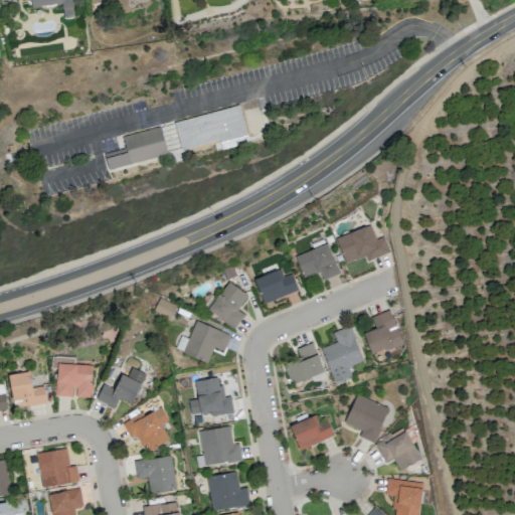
[(24,0),(31,2),(32,8),(61,3),(62,9),(64,9),(65,18),(75,17),(72,0),(24,0)]
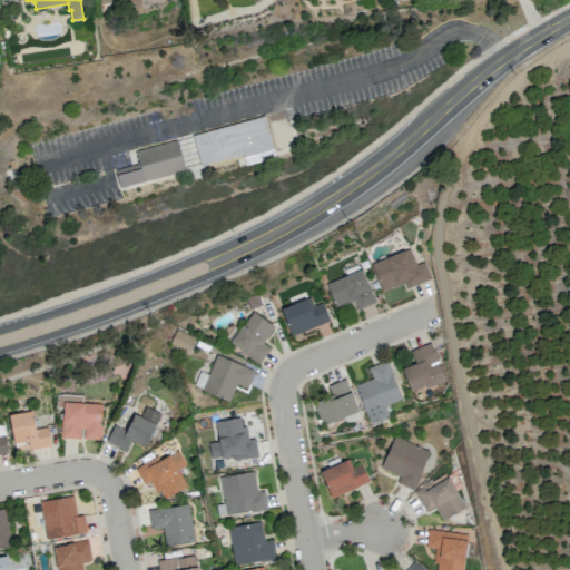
[(114,168),(118,186),(184,168),(183,166),(241,150),(244,161),(275,153),(264,111),(189,131),(192,140),(178,144),(176,136),(128,149),(131,163),(114,168)]
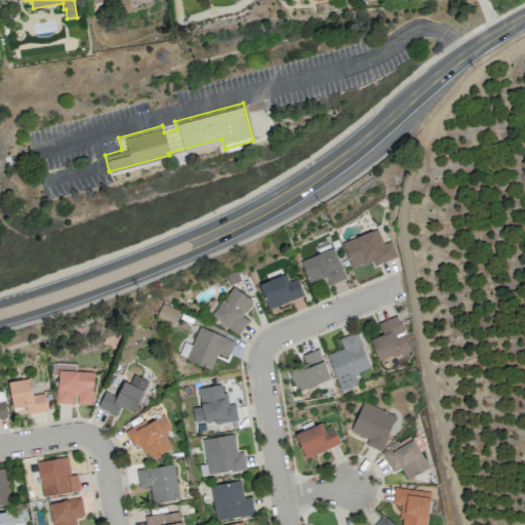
[(341,242),(352,268),(371,260),(373,266),(397,257),(391,240),(381,243),(376,229),(341,242)]
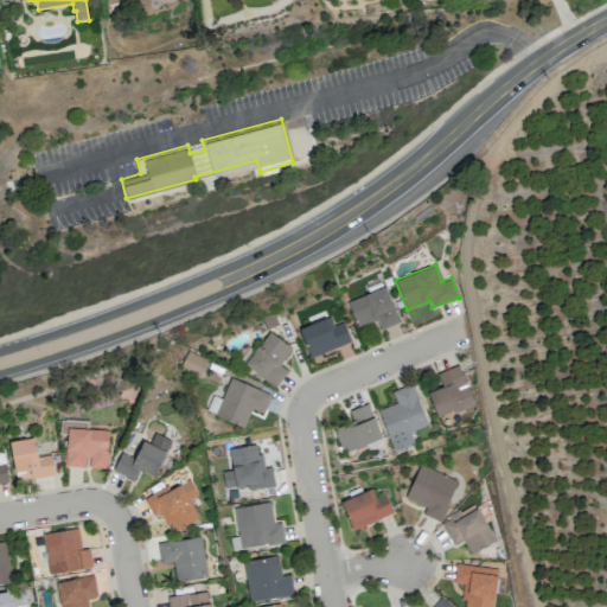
[(381,330),(400,321),(384,286),(346,304),(358,328),(376,320),(381,330)]
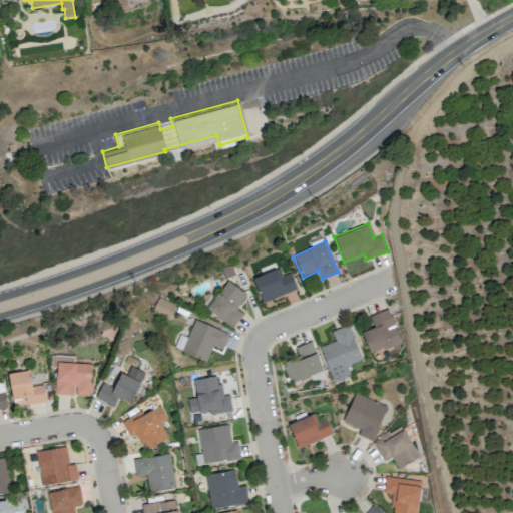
[(290,272),(283,275),(280,267),(252,278),(262,302),(296,289),(290,272)]
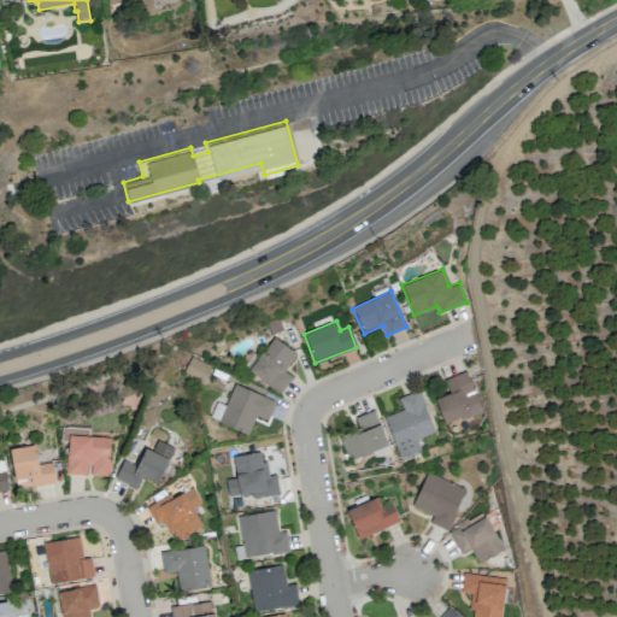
[(248,374),(281,393),(291,376),(285,372),(297,352),(270,338),(248,374)]
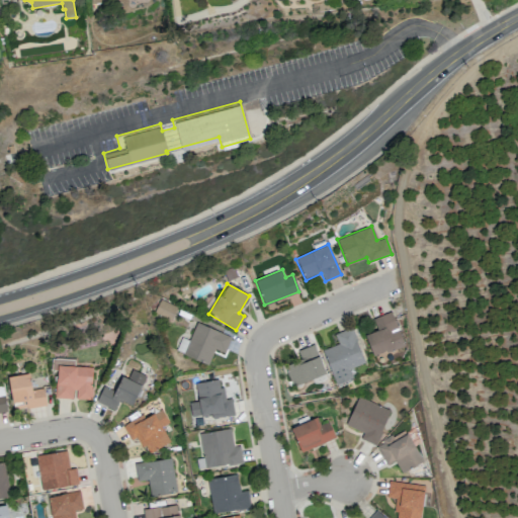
[(171,320),(177,307),(160,299),(154,313),(171,320)]
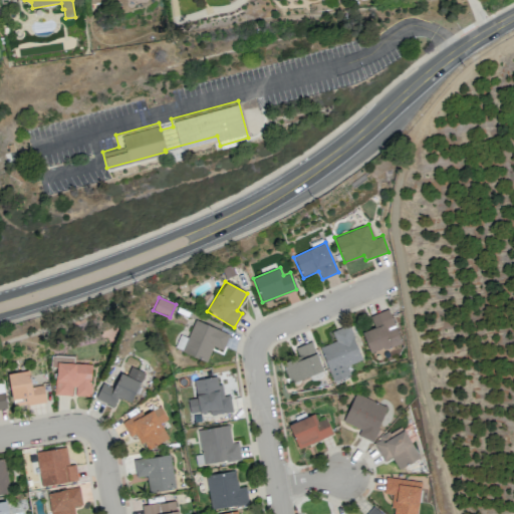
[(369,315),(374,328),(362,332),(369,353),(400,342),(389,309),(369,315)]
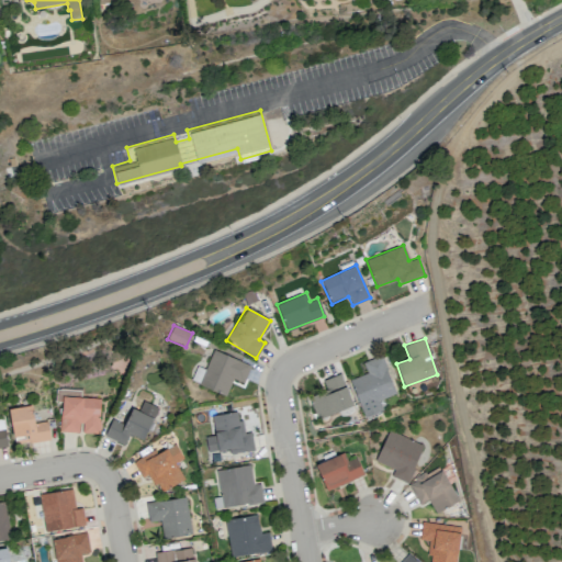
[(250,366),(213,349),(204,369),(197,366),(190,381),(225,395),(233,379),(243,382),(250,366)]
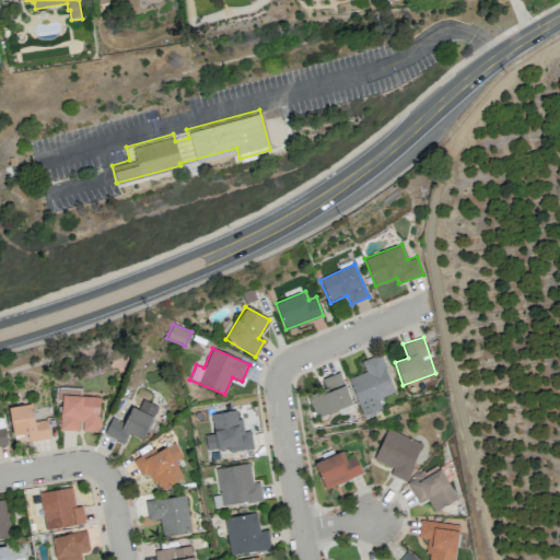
[(361,417),(381,410),(377,397),(393,393),(381,353),(361,360),(365,372),(349,376),(361,417)]
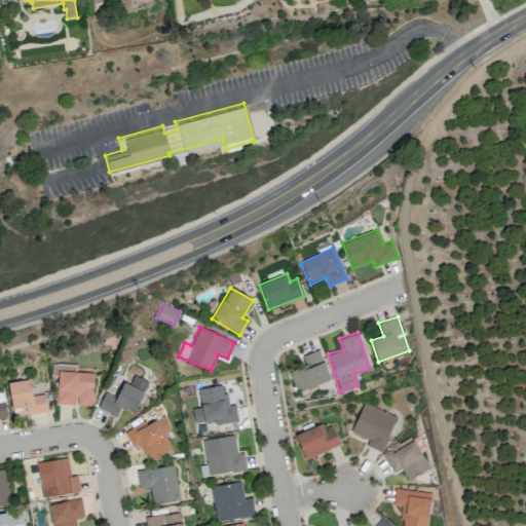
[(302,355),(305,366),(289,372),(297,392),(330,379),(318,349),(302,355)]
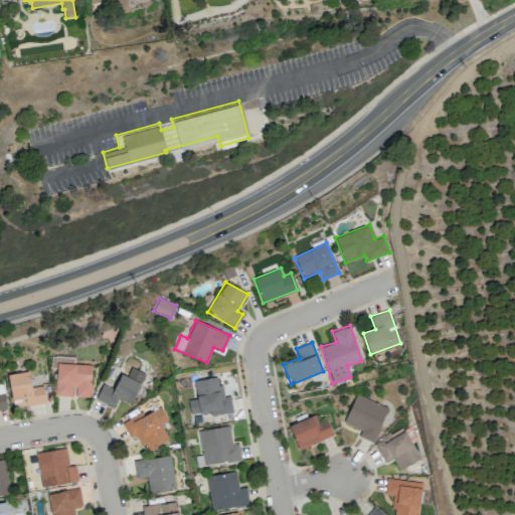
[(54,395),(73,396),(91,397),(92,365),(72,364),(73,357),(51,357),(50,367),(55,368),(54,395)]
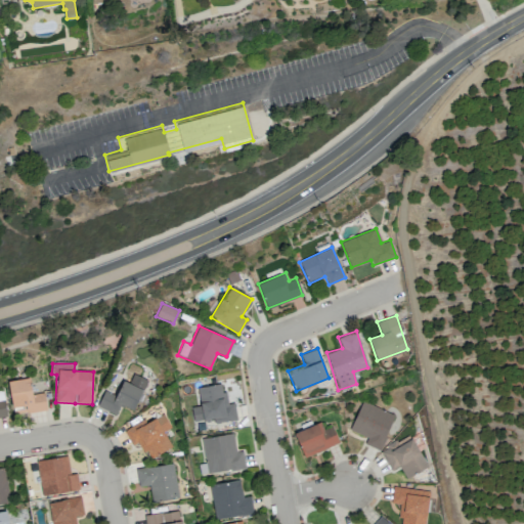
[(44,392),(32,394),(29,378),(7,381),(12,412),(26,410),(27,412),(46,409),(44,392)]
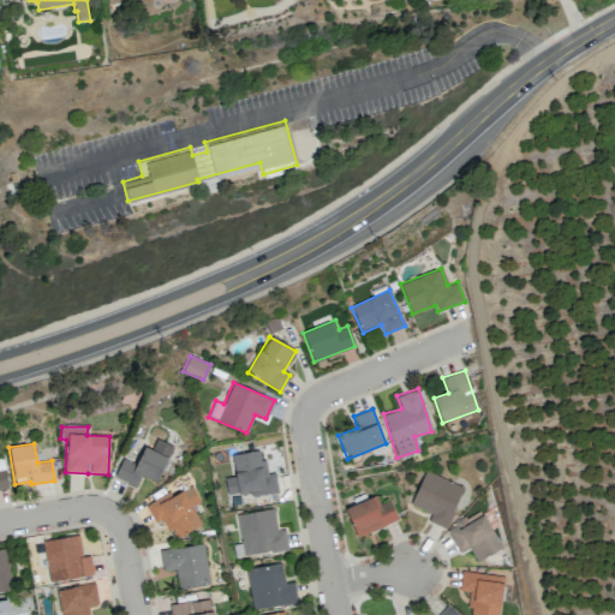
[(141,475),(156,481),(166,455),(143,447),(136,464),(121,459),(114,478),(136,487),(141,475)]
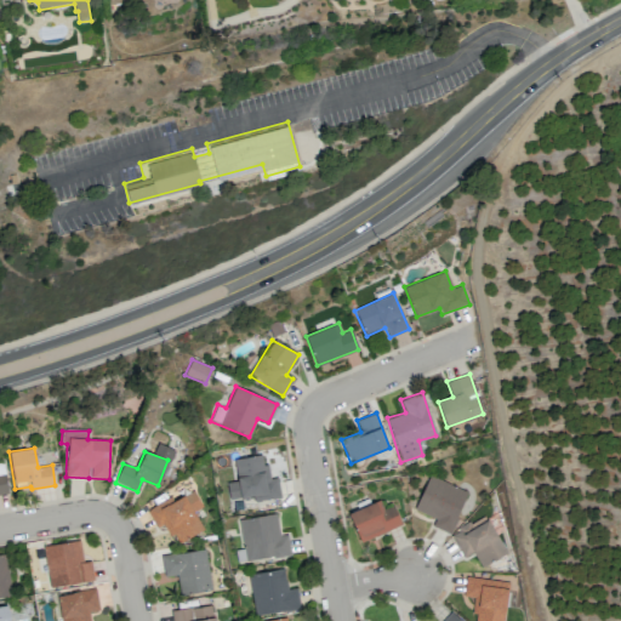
[(234,459),(237,480),(227,482),(228,499),(252,496),(252,501),(279,497),(277,477),(269,478),(267,463),(262,463),(261,455),(234,459)]
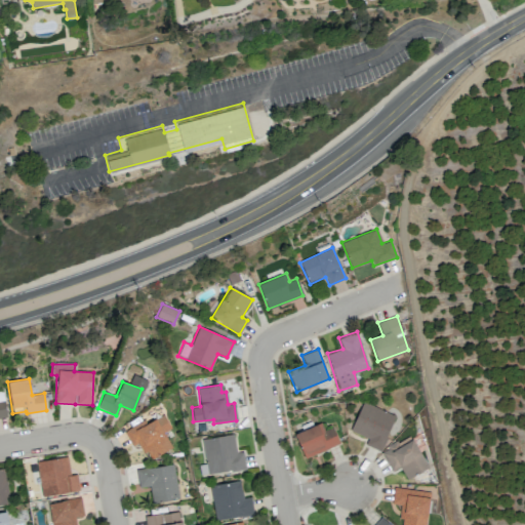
[(379,451),(395,415),(363,402),(350,431),(367,438),(365,444),(379,451)]
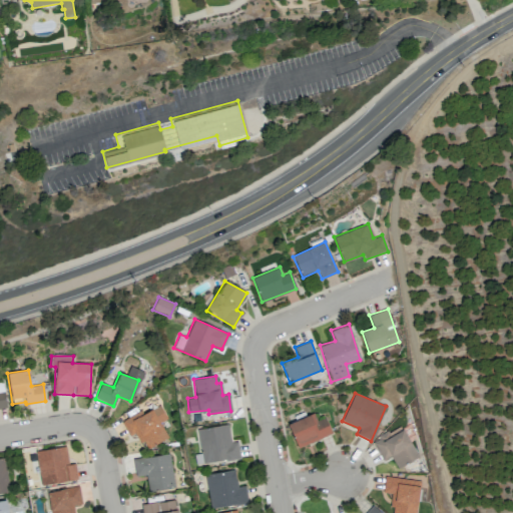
[(121,420),(128,436),(134,433),(139,443),(143,441),(146,448),(167,438),(160,422),(166,419),(160,405),(142,413),(141,411),(121,420)]
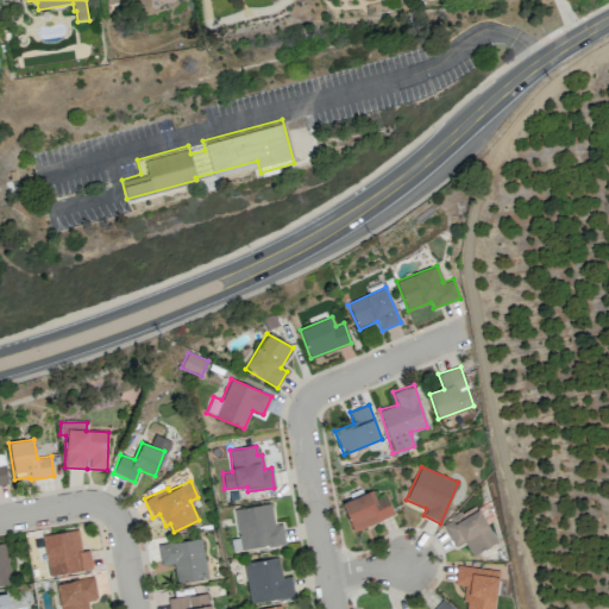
[(351,529),(394,516),(387,496),(370,501),(369,494),(343,501),(351,529)]
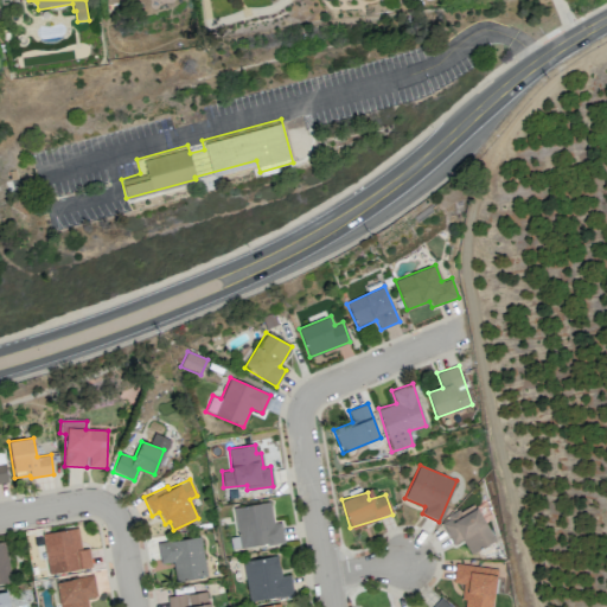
[(232,508),(238,545),(283,540),(281,523),(273,523),(270,502),(232,508)]
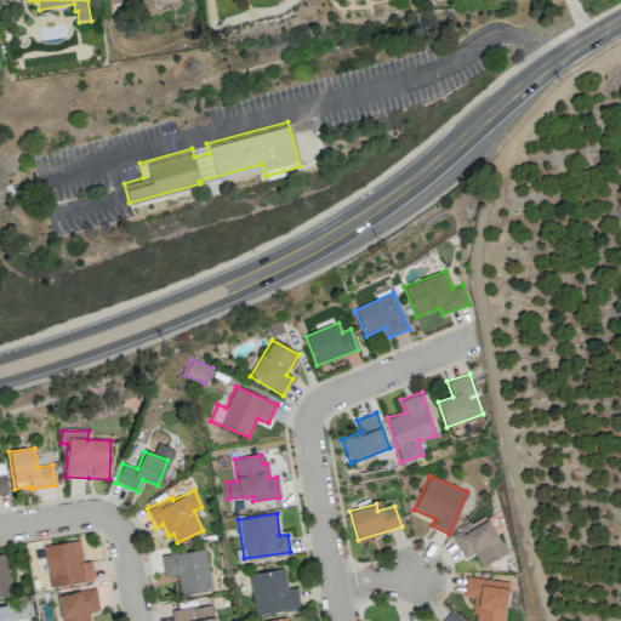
[(482,567),(507,552),(485,514),(450,535),(463,558),(473,552),(482,567)]
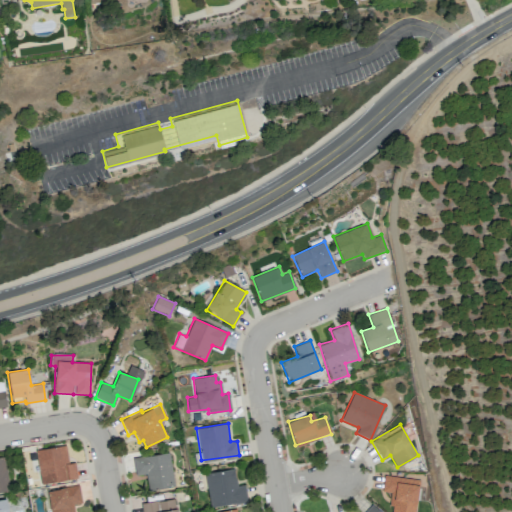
[(41,485),(77,478),(74,462),(68,463),(65,445),(35,450),(41,485)]
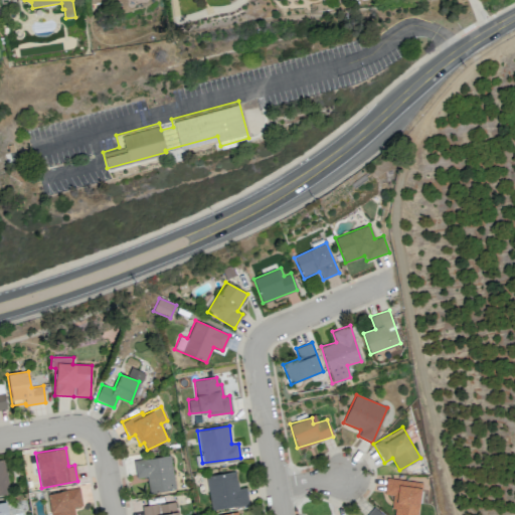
[(175,490),(170,456),(134,461),(136,478),(147,477),(149,493),(175,490)]
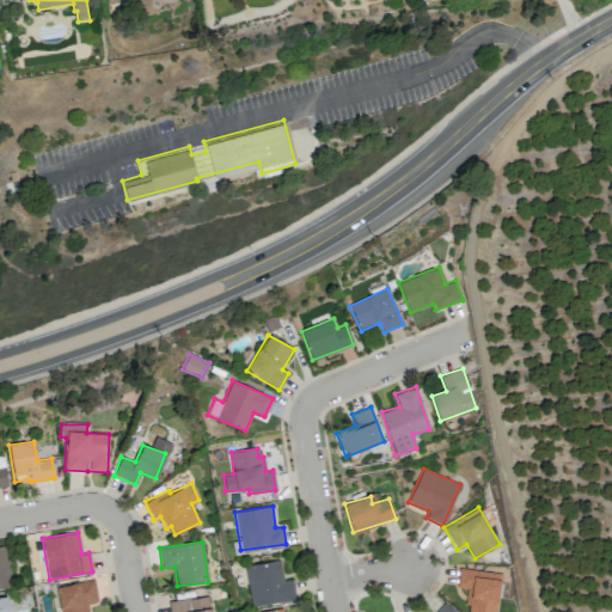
[(0,545),(0,588),(11,587),(5,545),(0,545)]
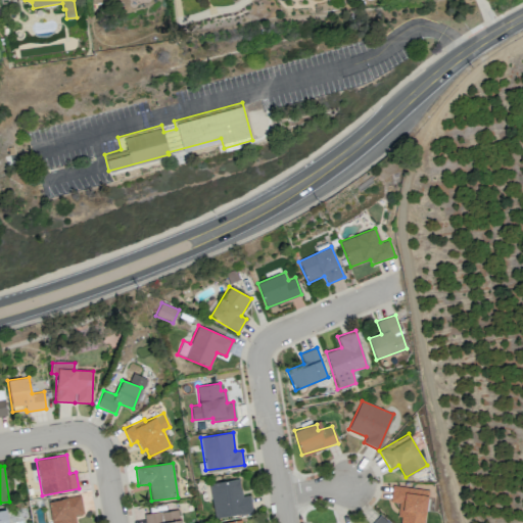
[(214,518),(252,513),(250,494),(241,495),(239,479),(209,483),(214,518)]
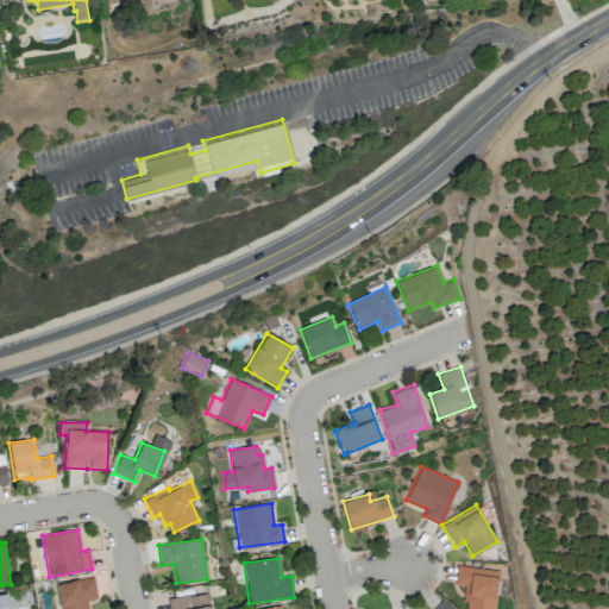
[(494,608),(500,571),(457,565),(454,584),(466,585),(463,608),(494,608)]
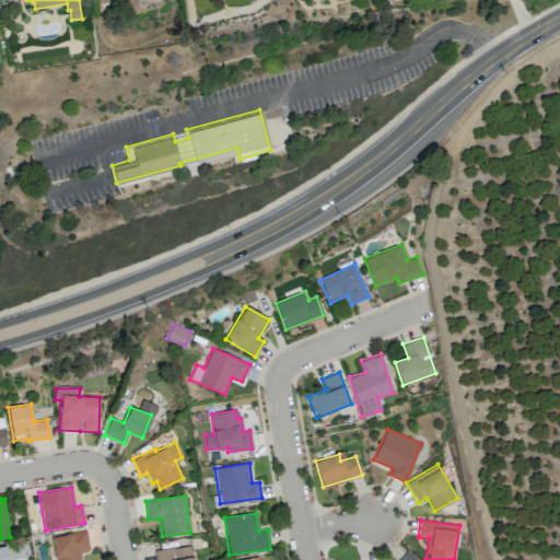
[(51,536),(55,559),(81,559),(80,551),(89,550),(86,531),(51,536)]
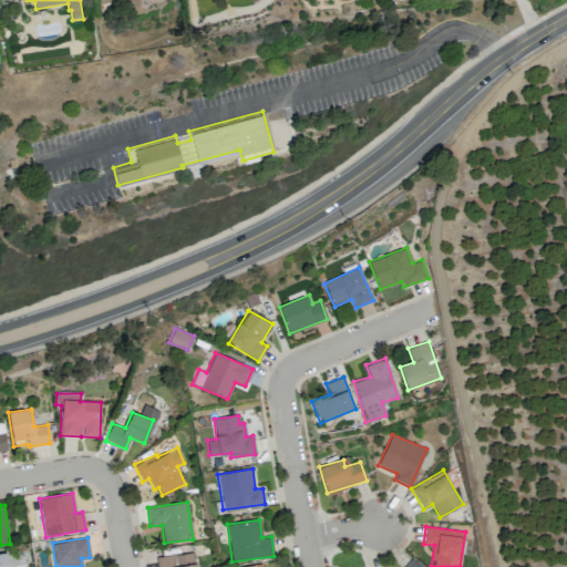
[(194,566),(193,552),(156,557),(157,566),(194,566)]
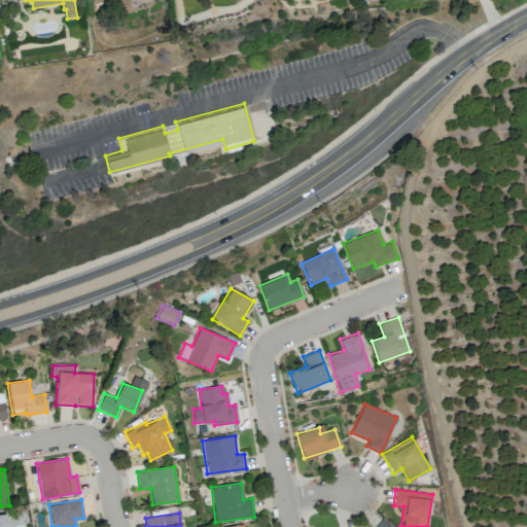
[(0,514),(0,526),(8,526),(7,514),(0,514)]
